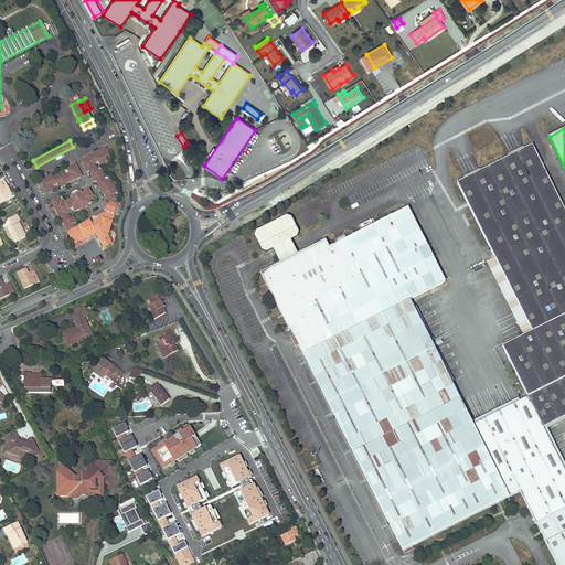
[(564,211),(532,146),(518,152),(472,176),(457,183),(467,204),(492,253),(494,257),(532,331),(524,334),(502,347),(526,395),(513,403),(471,423),(409,299),(445,281),(407,208),(347,238),(337,244),(328,248),(291,266),(289,260),(280,266),(264,274),(268,284),(283,312),(294,336),(297,341),(299,345),(402,551),(412,546),(520,491),(556,564),(564,564),(564,469),(543,427),(564,415),(564,211)]
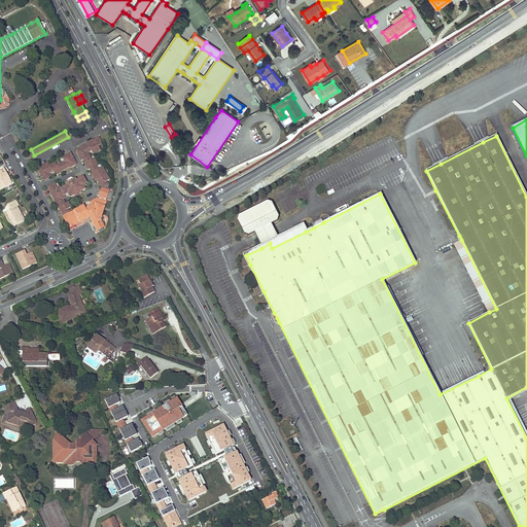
[(90,150),(92,153),(99,149),(97,146),(101,144),(97,138),(91,141),(90,140),(86,141),(86,143),(86,144),(90,150)]
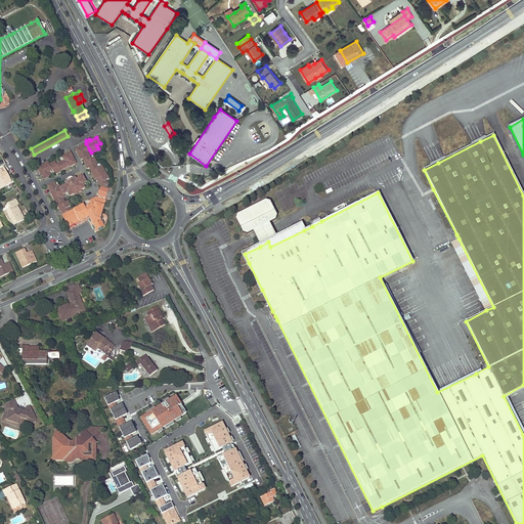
[(89,149),(86,143),(80,146),(78,145),(77,147),(77,148),(75,149),(81,160),(82,159),(88,156),(86,151),(89,149)]
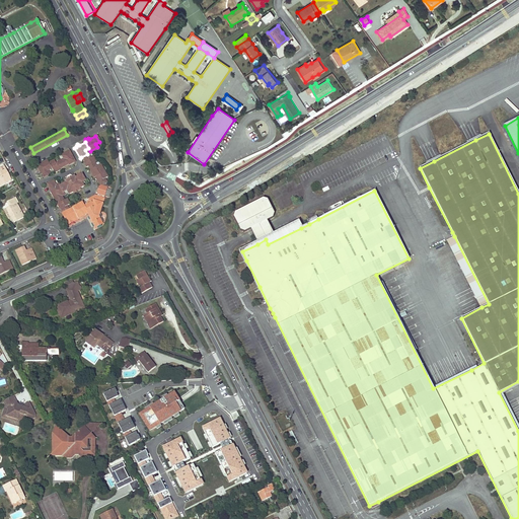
[(63,158),(59,160),(62,167),(69,163),(71,164),(73,162),(73,161),(74,160),(68,150),(60,154),(63,158)]
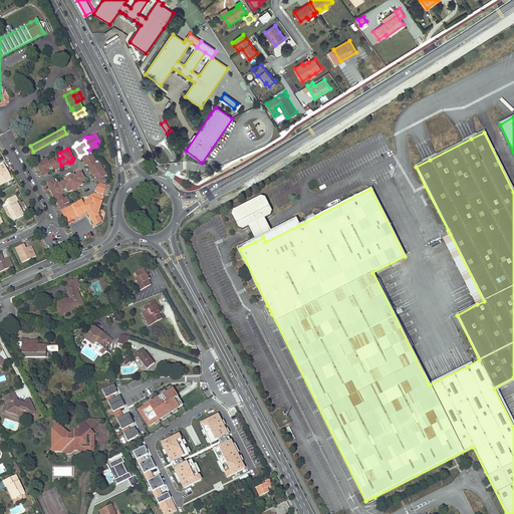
[(88,157),(86,153),(80,156),(83,162),(82,163),(84,165),(85,166),(86,165),(92,162),(94,161),(91,156),(88,157)]
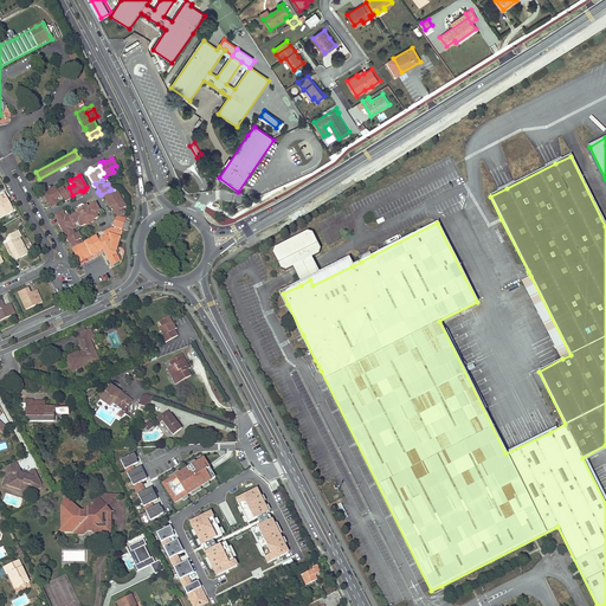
[(62,187),(56,191),(59,197),(62,201),(64,202),(66,201),(66,199),(72,195),(69,187),(64,189),(62,187)]
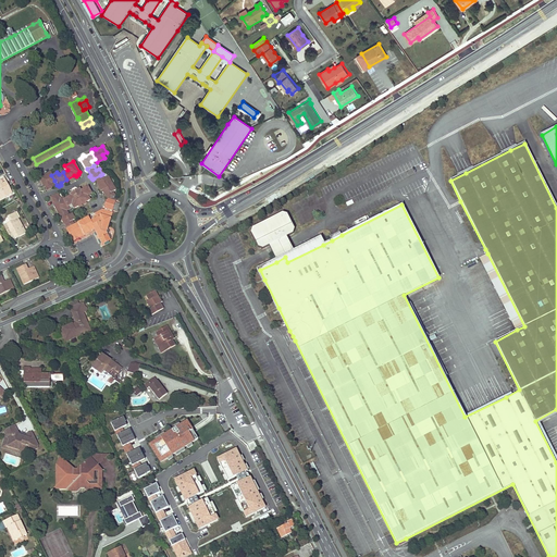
[(51,175),(50,173),(39,178),(40,180),(39,181),(40,183),(42,183),(46,190),(52,187),(50,184),(54,181),(51,175)]
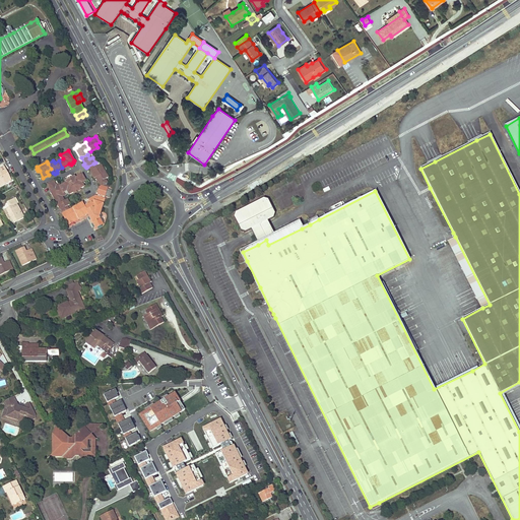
[(95,168),(93,164),(87,167),(91,173),(90,175),(91,177),(93,177),(93,178),(104,173),(100,166),(95,168)]
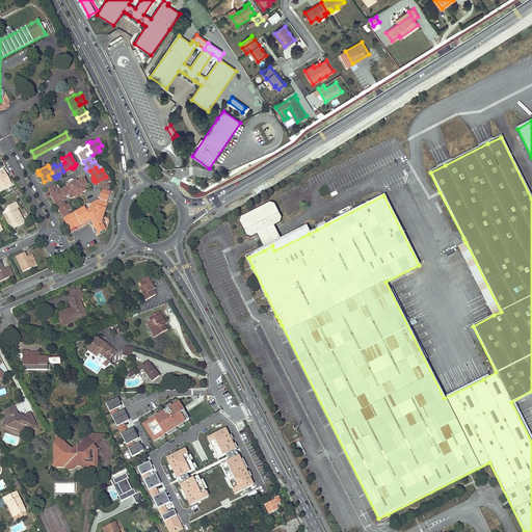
[(0,176),(0,189),(11,184),(5,174),(0,177),(0,176)]
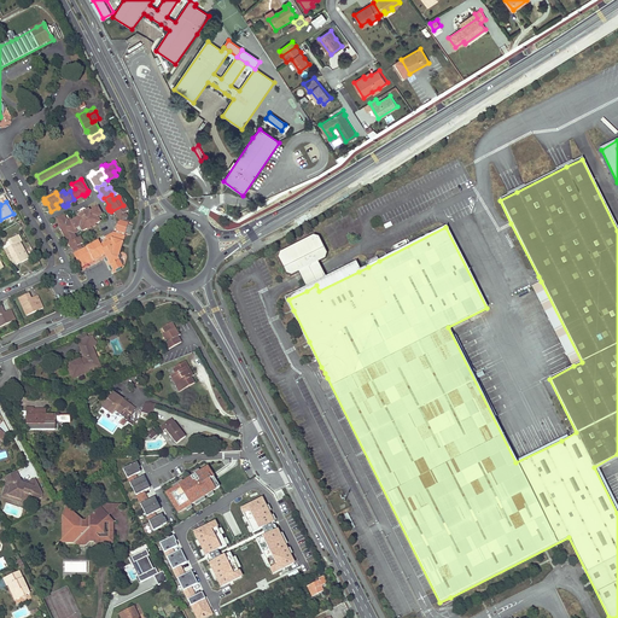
[(127,211),(123,205),(111,211),(114,215),(116,215),(120,222),(127,219),(123,214),(127,211)]
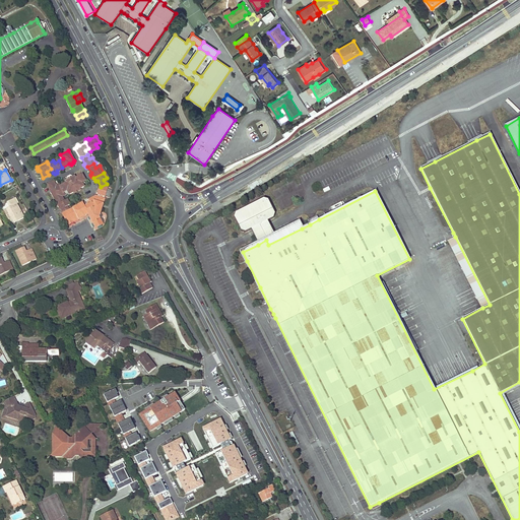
[(65,181),(66,184),(70,181),(76,178),(75,176),(71,175),(66,178),(65,181)]
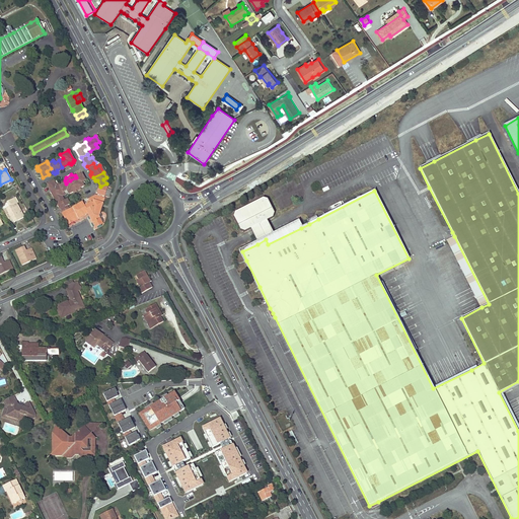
[(76,177),(70,180),(75,190),(82,186),(81,184),(80,181),(82,180),(84,179),(81,174),(76,177)]
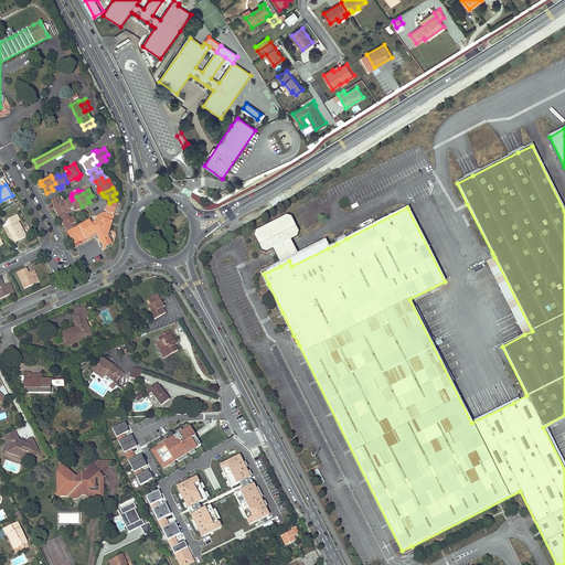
[(72,200),(64,203),(66,205),(67,209),(68,209),(72,206),(73,210),(74,211),(82,206),(76,196),(72,200)]
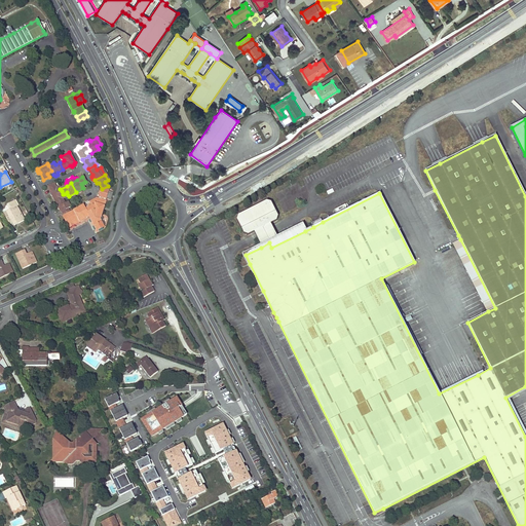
[(55,188),(53,184),(47,187),(50,192),(49,194),(51,197),(62,191),(60,189),(59,186),(55,188)]
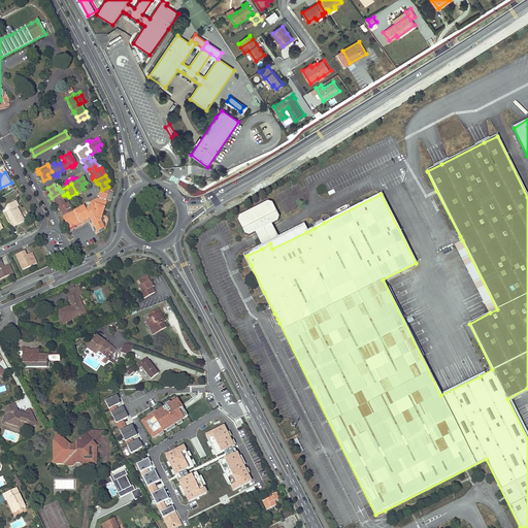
[(99,192),(97,199),(102,201),(103,199),(105,200),(109,189),(108,187),(102,190),(99,192)]
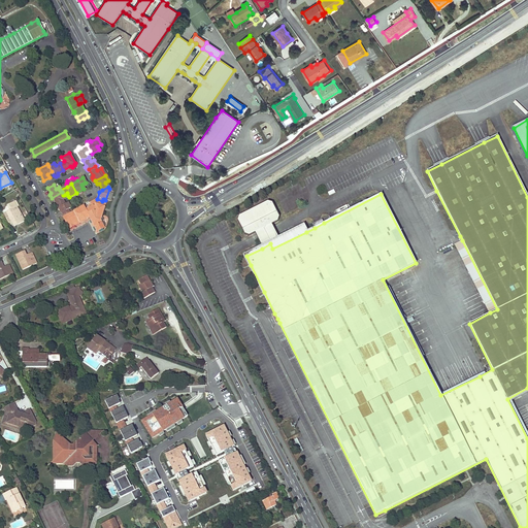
[(62,192),(52,198),(53,200),(55,201),(58,207),(64,203),(62,199),(65,198),(63,195),(62,192)]
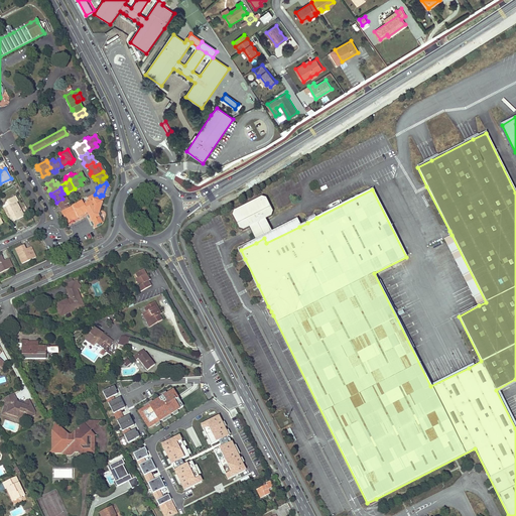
[(5,205),(2,206),(9,218),(11,217),(14,216),(15,218),(17,217),(18,218),(24,215),(16,202),(19,200),(16,195),(7,200),(8,201),(6,202),(5,205)]
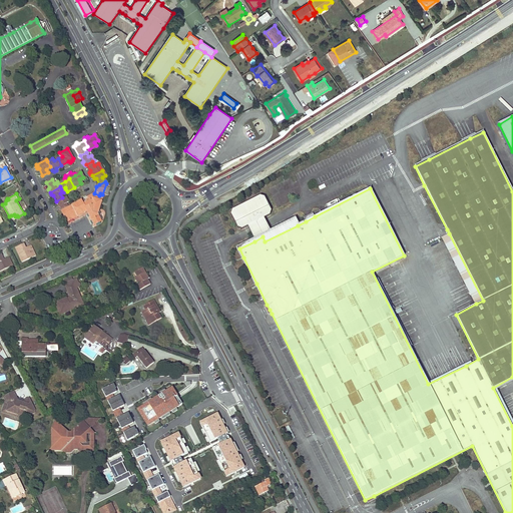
[(62,210),(61,211),(67,221),(85,211),(93,224),(100,220),(96,213),(102,196),(99,195),(94,193),(93,193),(89,195),(91,199),(89,200),(87,201),(86,199),(84,201),(82,199),(67,207),(62,210)]
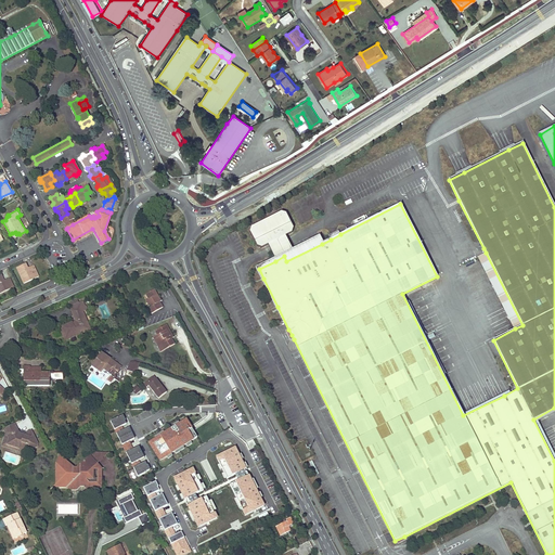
[(74,218),(71,213),(67,214),(61,218),(61,219),(62,221),(63,221),(67,228),(73,224),(71,220),(74,218)]
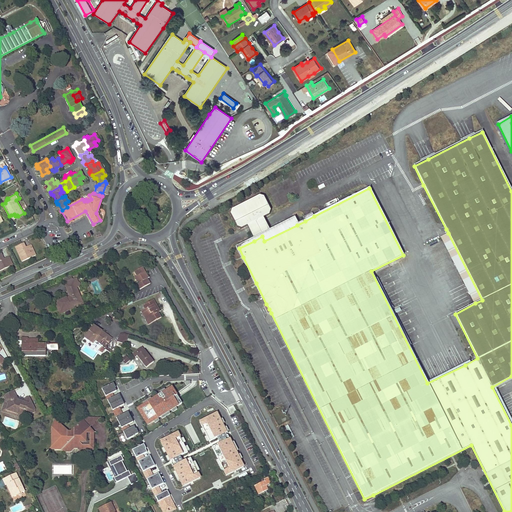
[(260,207),(265,204),(261,197),(255,200),(258,201),(260,207)]
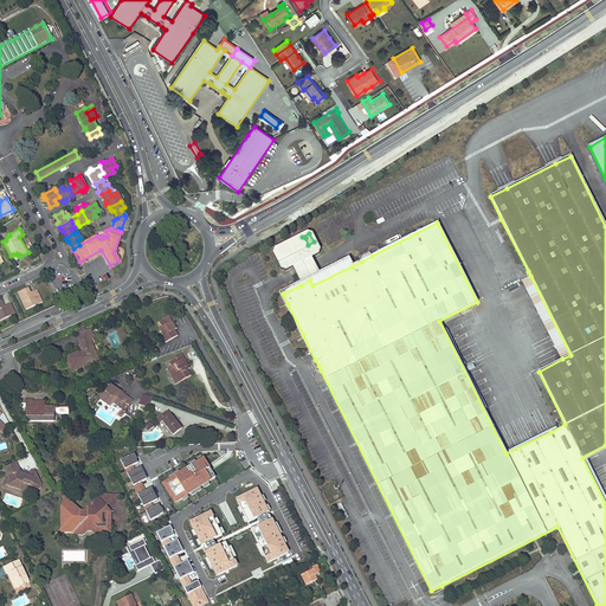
[(279,268),(284,269),(291,266),(291,265),(292,263),(297,263),(309,257),(310,253),(313,255),(315,253),(317,250),(314,242),(308,245),(305,238),(302,237),(275,250),(274,253),(277,260),(279,262),(278,265),(279,268)]
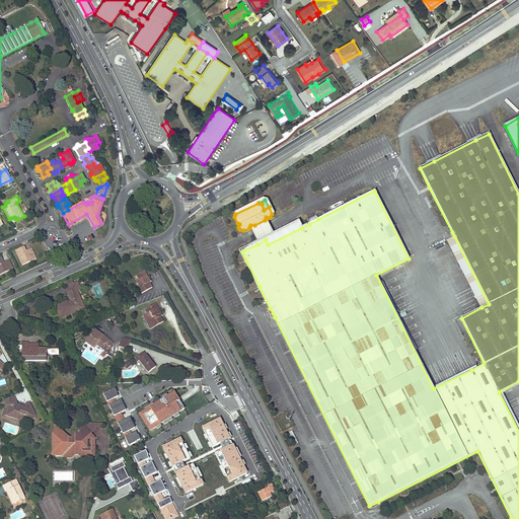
[(266,239),(273,236),(265,220),(254,225),(250,225),(249,227),(249,228),(257,244),(266,239)]
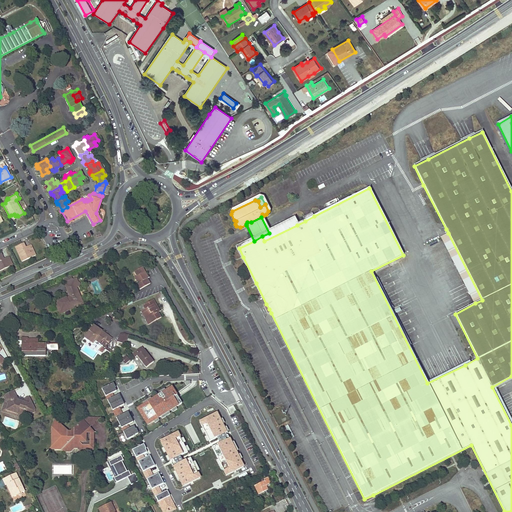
[(297,225),(294,220),(269,233),(262,236),(264,241),(297,225)]
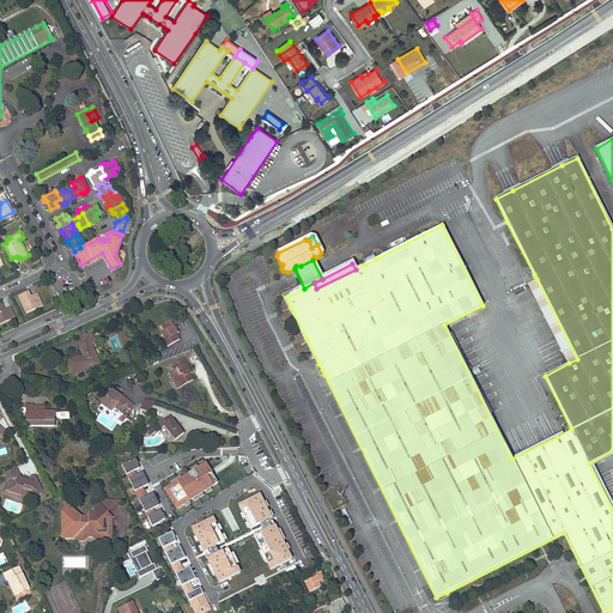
[(536,279),(529,283),(569,363),(577,359),(536,279)]
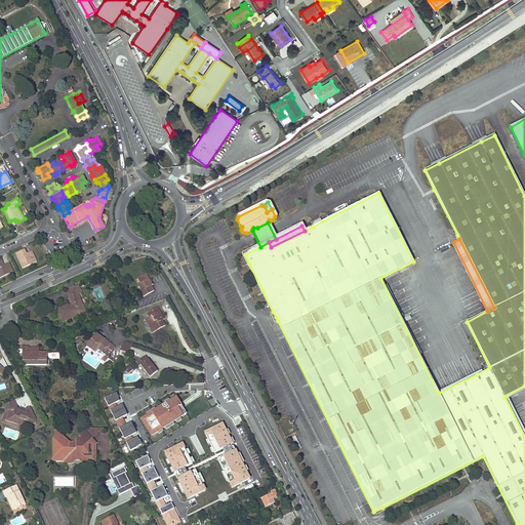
[(32,251),(26,254),(25,251),(23,252),(22,250),(16,253),(23,268),(37,261),(32,251)]
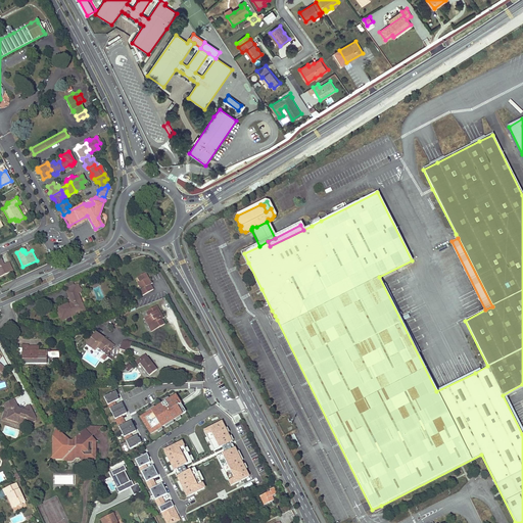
[(8,262),(5,263),(3,265),(2,262),(0,263),(0,276),(12,271),(8,262)]
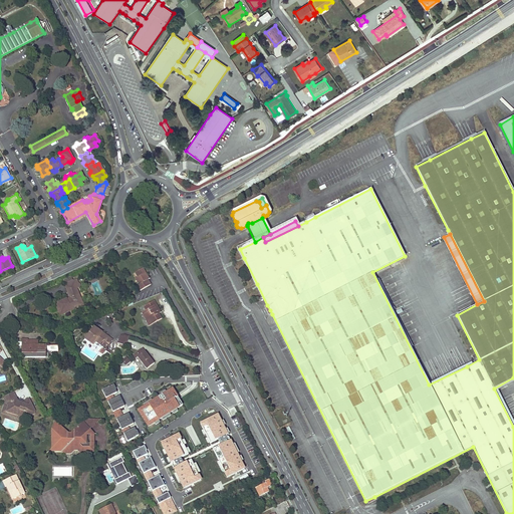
[(141,290),(146,287),(151,285),(148,280),(150,279),(146,273),(143,268),(135,273),(138,277),(136,278),(139,284),(138,285),(141,290)]
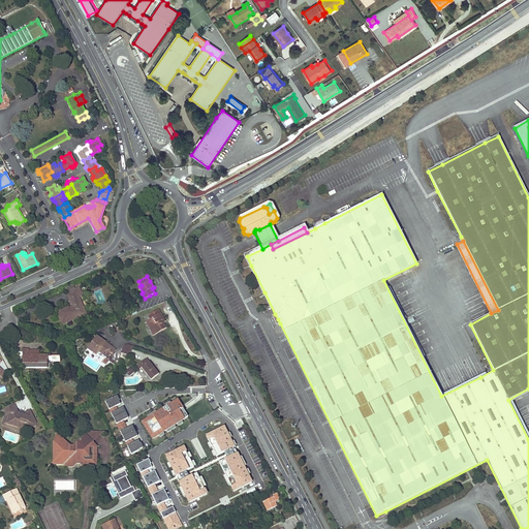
[(62,325),(86,314),(79,298),(82,297),(80,292),(76,293),(75,289),(66,293),(72,307),(58,313),(60,317),(58,317),(62,325)]
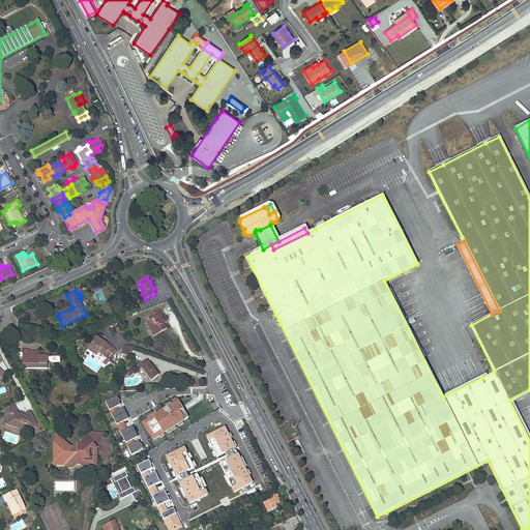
[(154,336),(160,332),(168,328),(160,315),(162,314),(159,310),(150,316),(152,320),(151,320),(149,322),(151,325),(154,329),(151,331),(154,336)]
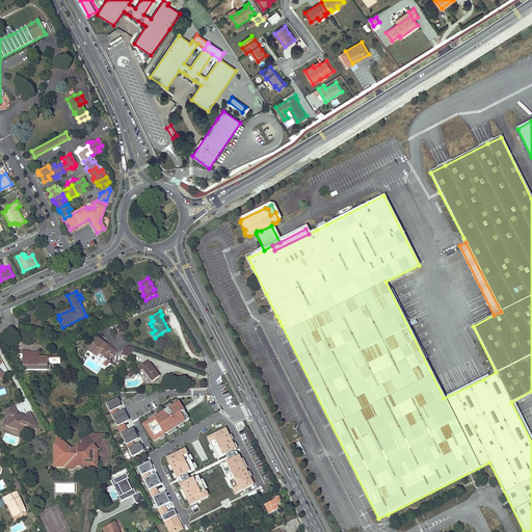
[(112,349),(97,338),(88,350),(96,356),(99,352),(109,361),(110,361),(110,360),(113,356),(109,353),(112,349)]
